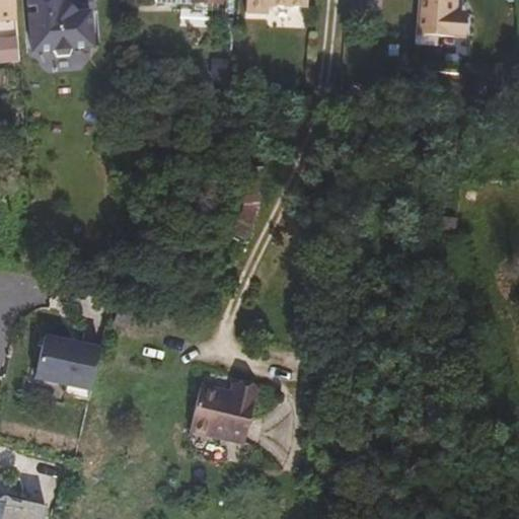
[(0,0),(0,21),(12,21),(11,0),(0,0)]
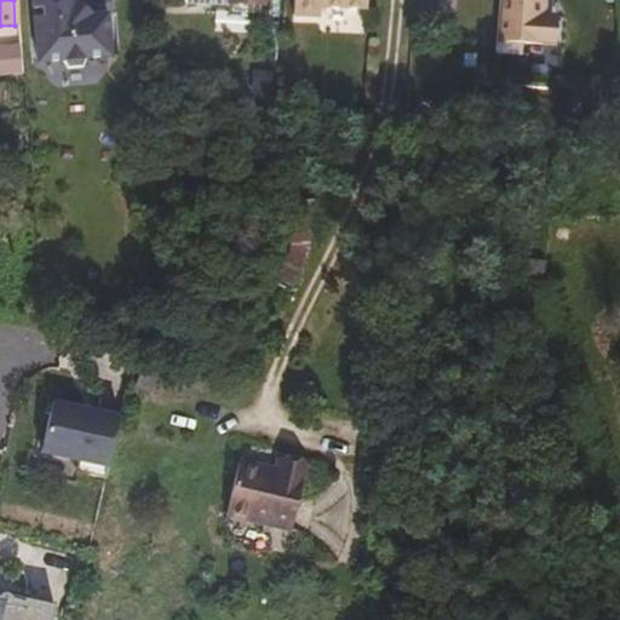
[(70,0),(28,0),(29,11),(40,11),(41,23),(30,23),(33,64),(59,63),(61,68),(64,72),(67,73),(72,74),(76,73),(79,72),(81,68),(82,67),(82,64),(82,62),(105,61),(104,18),(85,19),(72,9),(70,0)]
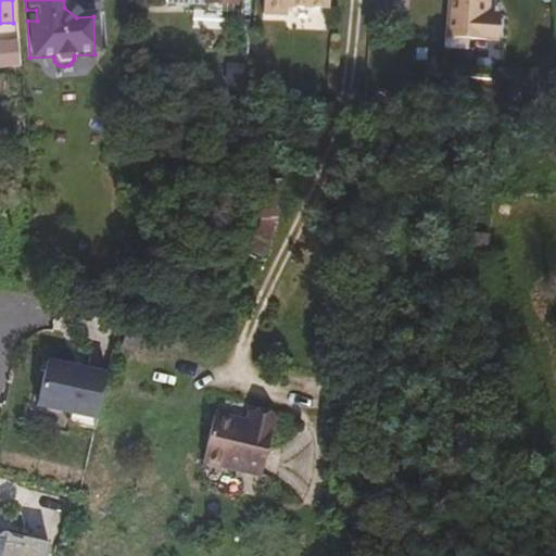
[(226,9),(226,0),(164,0),(164,4),(226,9)]
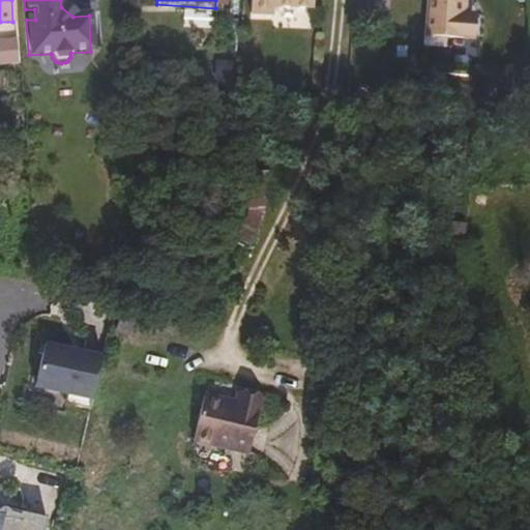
[(251,0),(251,15),(273,16),(273,7),(313,9),(313,0),(251,0)]
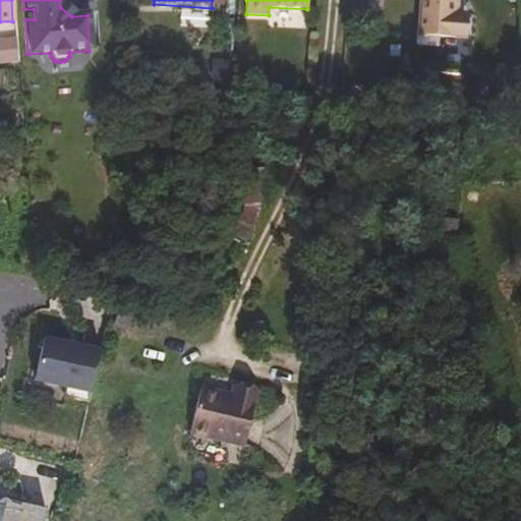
[(416,0),(412,35),(458,39),(460,17),(451,16),(452,0),(416,0)]
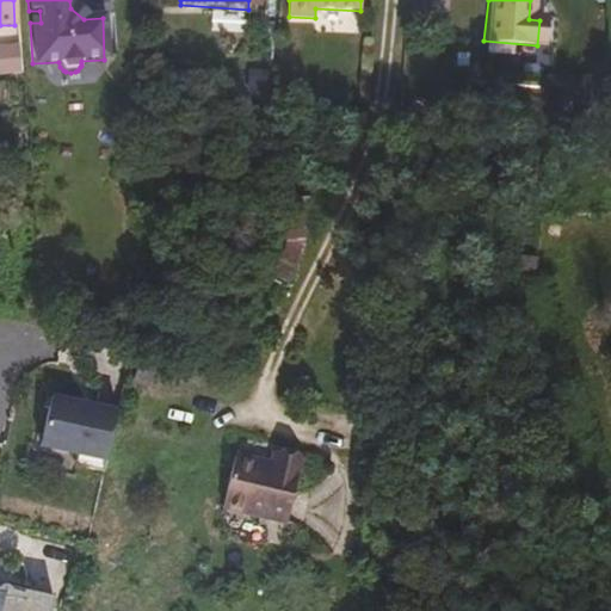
[(463,30),(463,39),(477,41),(477,35),(477,30),(463,30)]
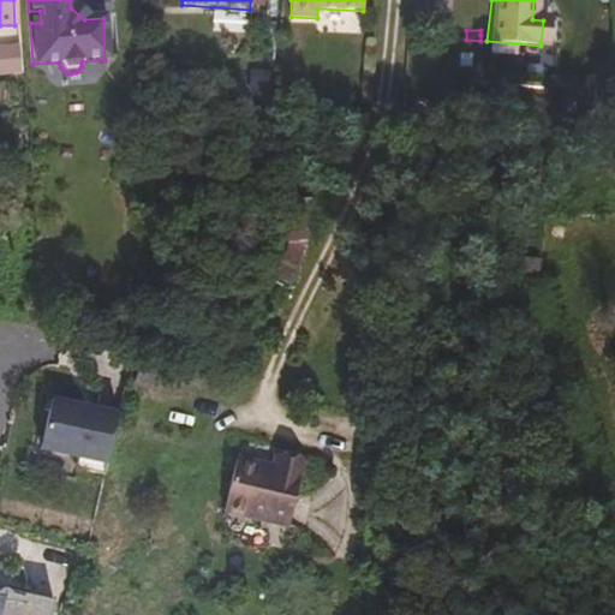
[(263,202),(260,263),(279,263),(284,251),(285,248),(308,245),(309,204),(263,202)]
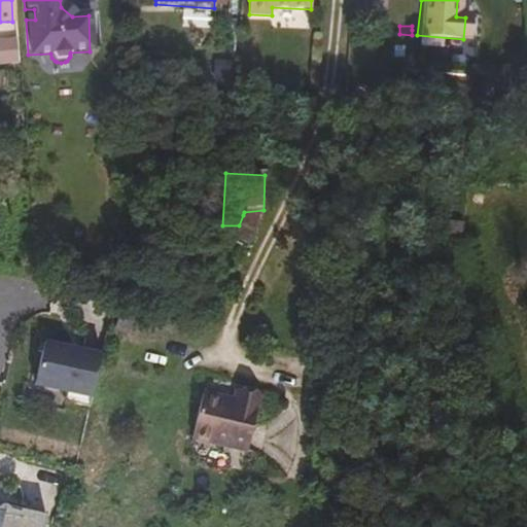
[(256,220),(243,215),(239,225),(232,245),(245,250),(256,220)]
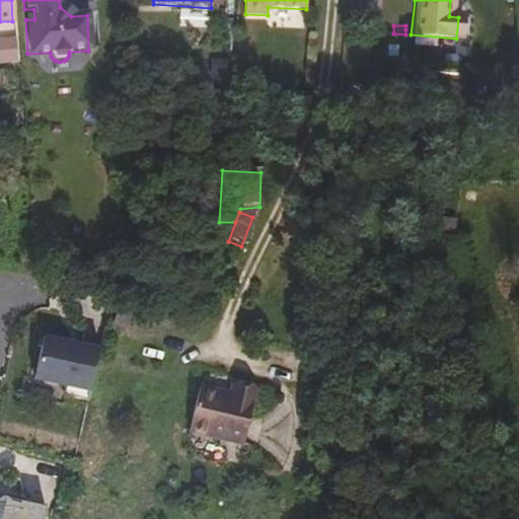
[(114,323),(129,331),(138,306),(122,299),(114,323)]
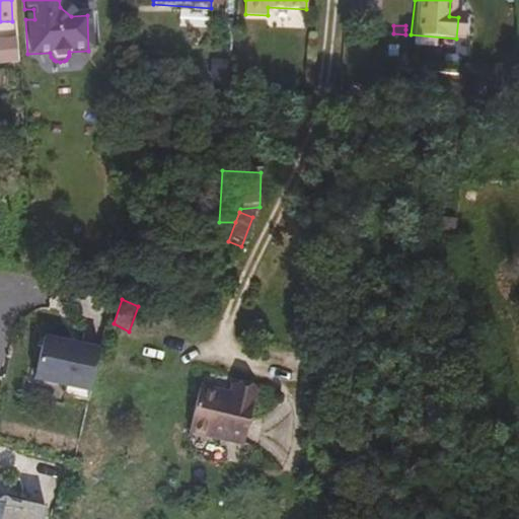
[(102,352),(46,339),(33,391),(64,398),(62,406),(88,413),(102,352)]
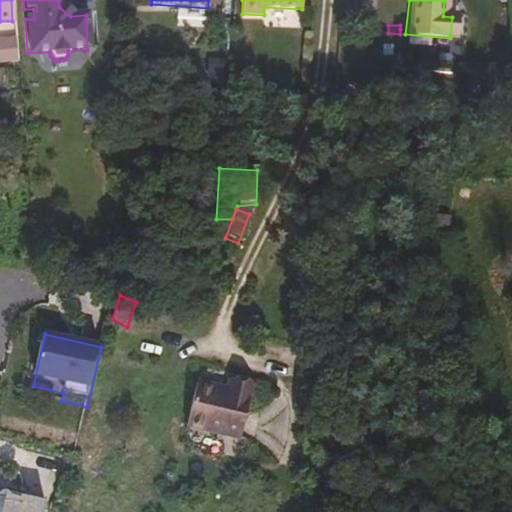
[(239,437),(252,385),(231,380),(228,389),(198,382),(188,425),(239,437)]
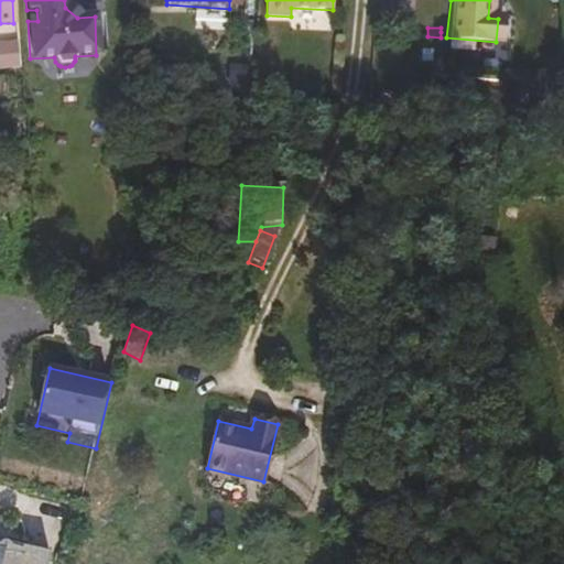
[(0,563),(49,563),(52,552),(24,545),(21,557),(10,554),(12,545),(13,543),(12,542),(12,540),(11,539),(10,538),(8,538),(7,538),(4,538),(3,539),(2,540),(1,541),(0,542),(0,543),(0,563)]
